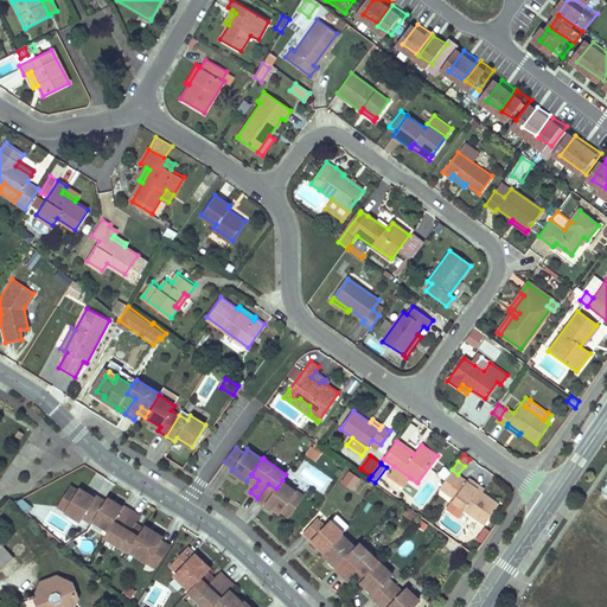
[(410,478),(394,466),(387,475),(403,487),(410,478)]
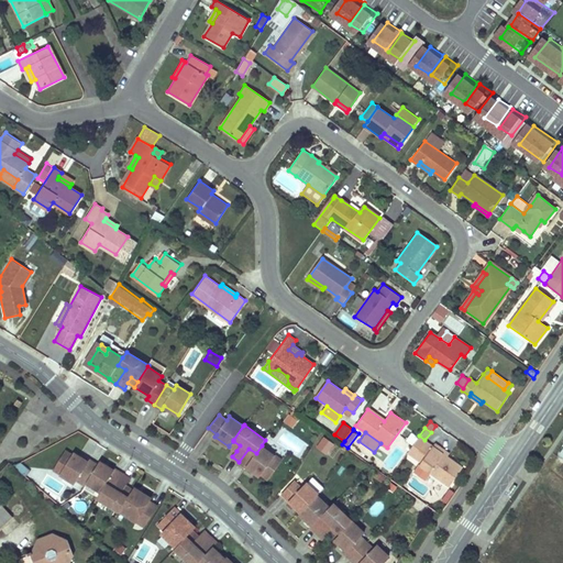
[(323,435),(316,448),(328,454),(335,443),(323,435)]
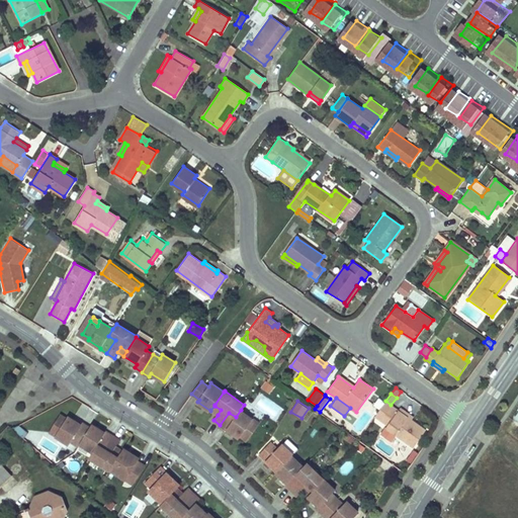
[(375,416),(387,425),(385,427),(394,433),(414,447),(426,430),(412,420),(398,410),(391,405),(385,401),(375,416)]
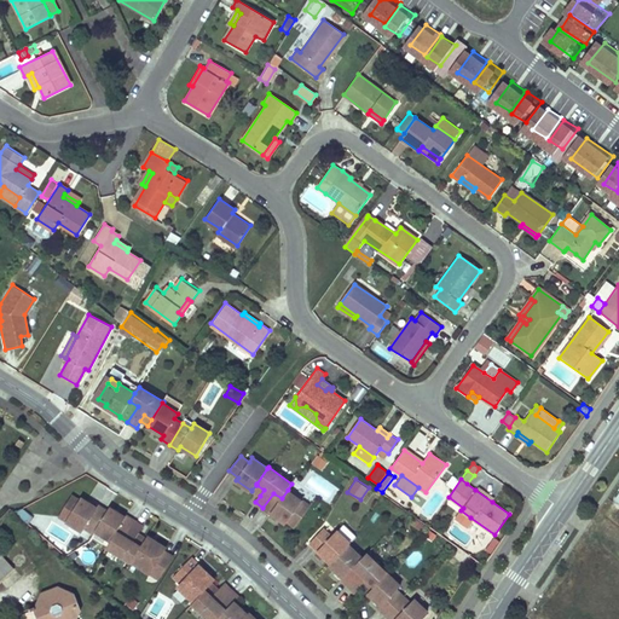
[(264,490),(256,485),(252,490),(260,496),(264,490)]
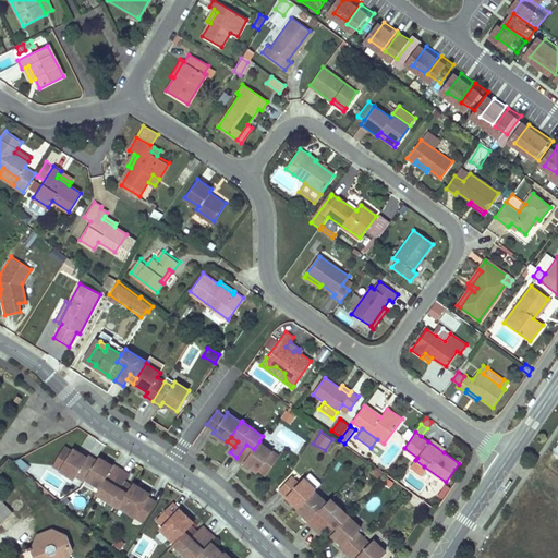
[(432,437),(428,441),(444,452),(447,448),(432,437)]
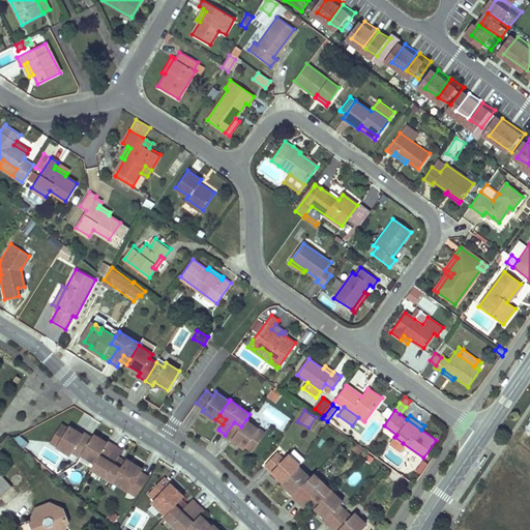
[(259,429),(246,419),(241,427),(234,422),(225,435),(232,440),(233,439),(245,447),(246,445),(254,450),(262,438),(256,433),(259,429)]
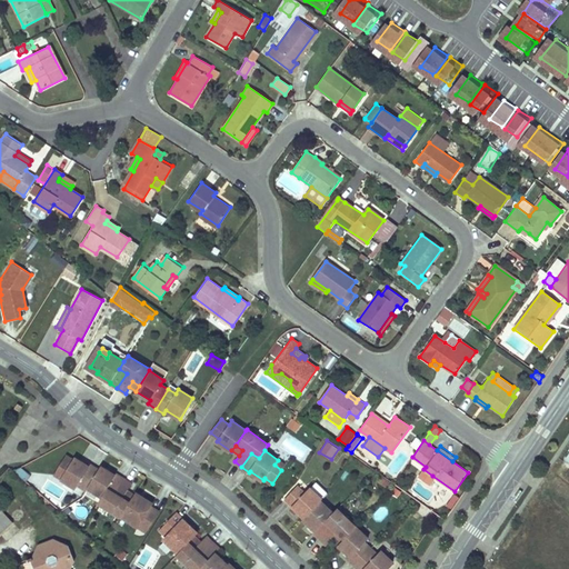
[(66,456),(58,469),(65,473),(61,479),(77,488),(79,485),(87,490),(88,488),(99,470),(90,465),(89,467),(75,458),(73,460),(66,456)]
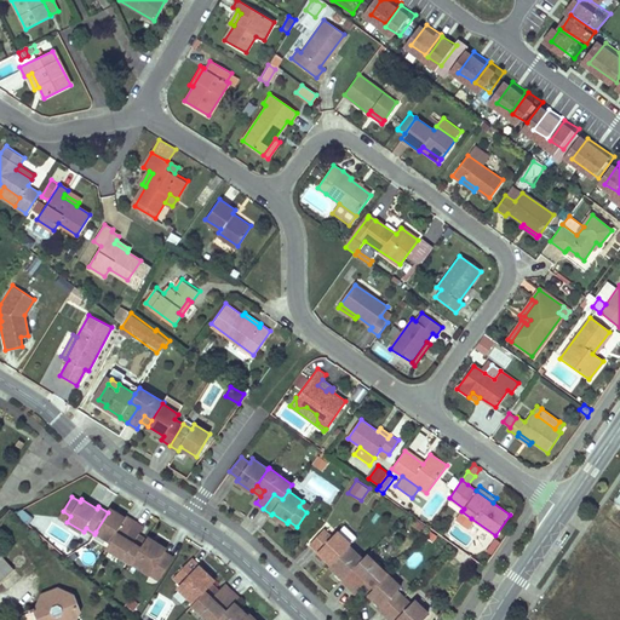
[(299,506),(306,512),(310,507),(303,501),(299,506)]
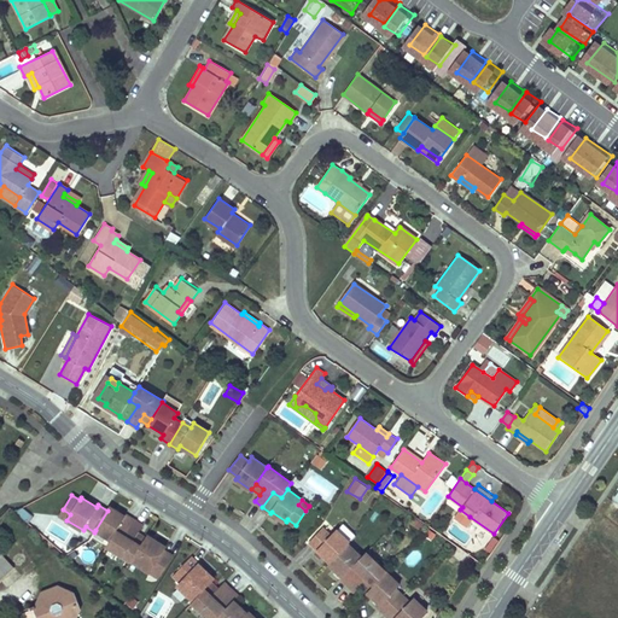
[(110,507),(108,511),(95,530),(111,540),(117,531),(124,536),(127,532),(134,520),(126,514),(126,517),(110,507)]
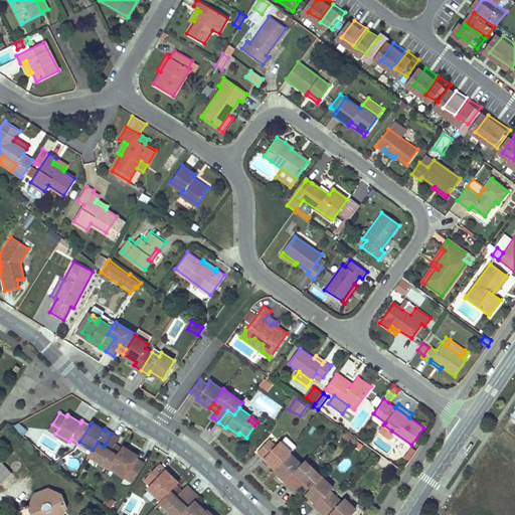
[(58,428),(52,424),(49,430),(55,434),(58,428)]
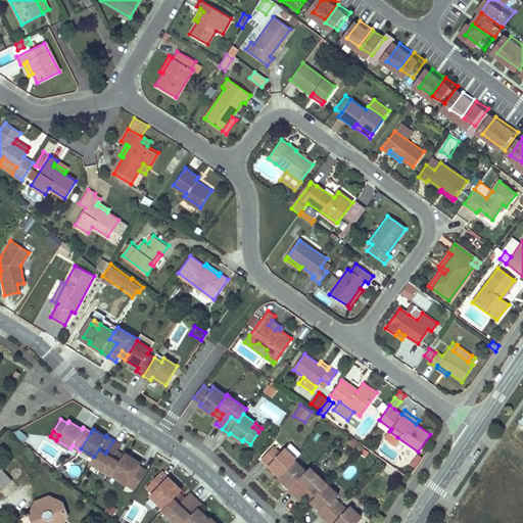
[(389,431),(385,438),(392,444),(397,437),(389,431)]
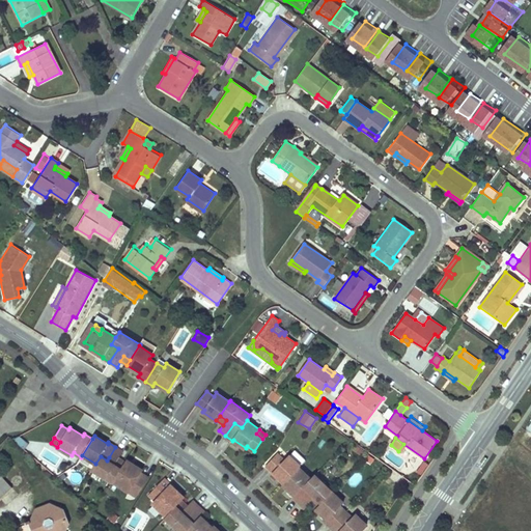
[(122,451),(115,447),(109,457),(107,460),(101,456),(95,464),(92,469),(113,482),(113,481),(123,467),(116,463),(119,457),(122,451)]
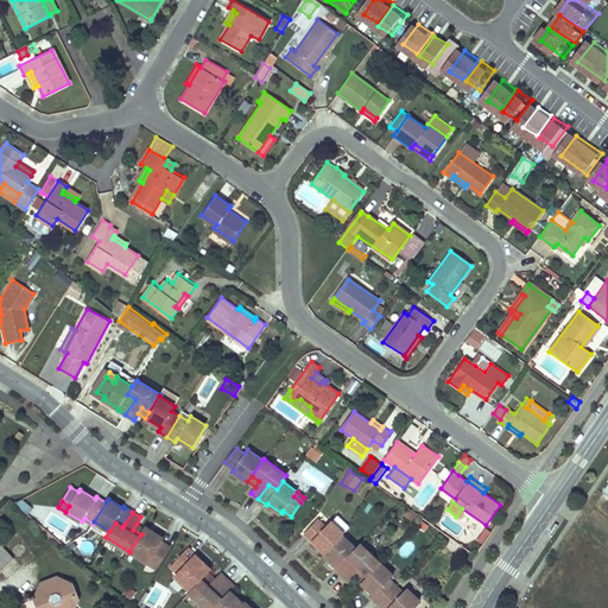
[(551,526),(555,529),(562,520),(558,518),(551,526)]
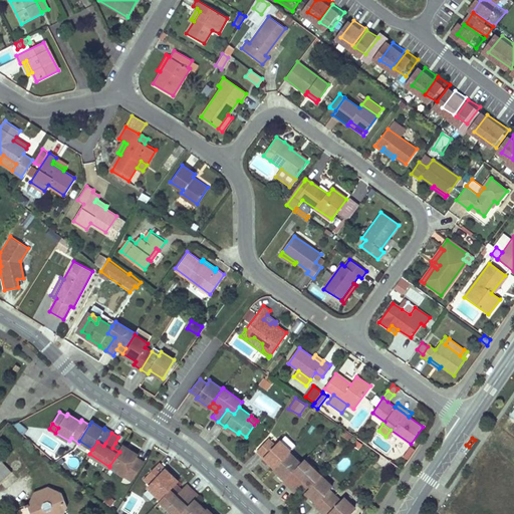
[(275,468),(290,453),(291,451),(280,441),(276,446),(269,439),(258,451),(275,468)]
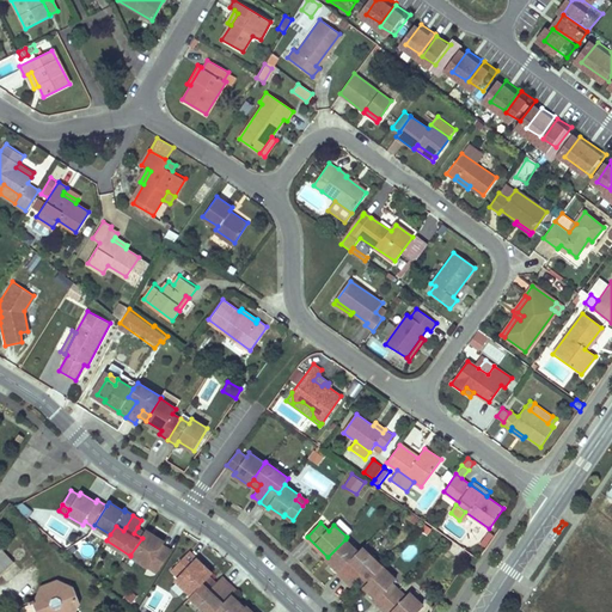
[(138,527),(134,533),(142,538),(145,532),(138,527)]
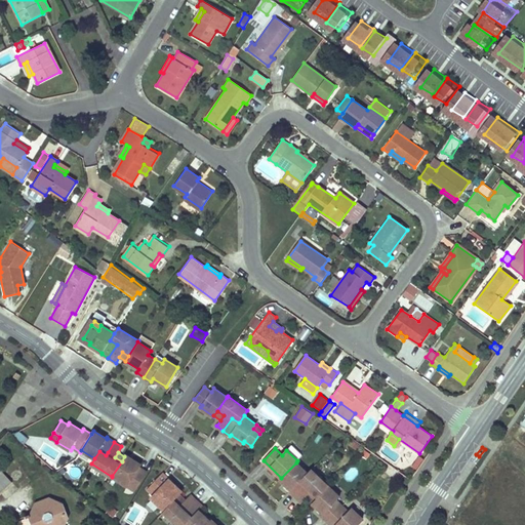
[(140,465),(132,459),(130,462),(127,461),(129,459),(124,456),(122,461),(112,476),(119,480),(121,478),(128,483),(127,485),(135,490),(147,473),(138,468),(140,465)]
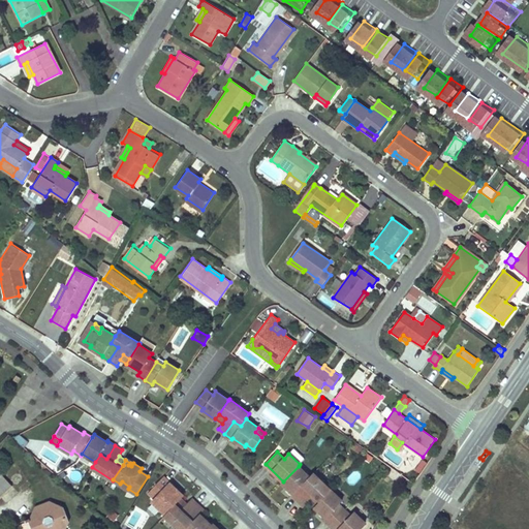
[(291,495),(298,501),(309,489),(303,484),(310,476),(299,466),(283,481),(282,483),(293,494),(291,495)]
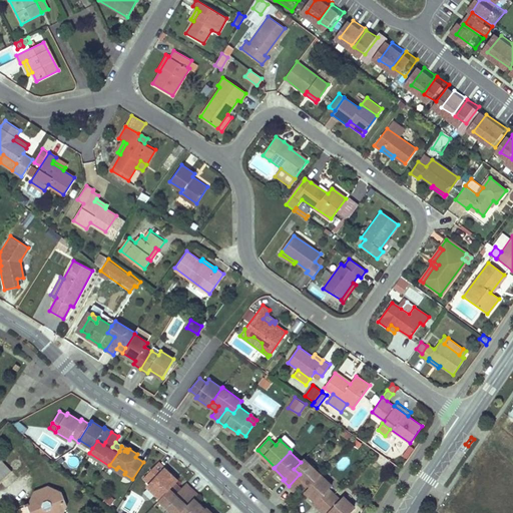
[(304,483),(309,488),(321,475),(304,458),(301,462),(294,469),(300,474),(289,486),(295,492),(301,486),(304,483)]
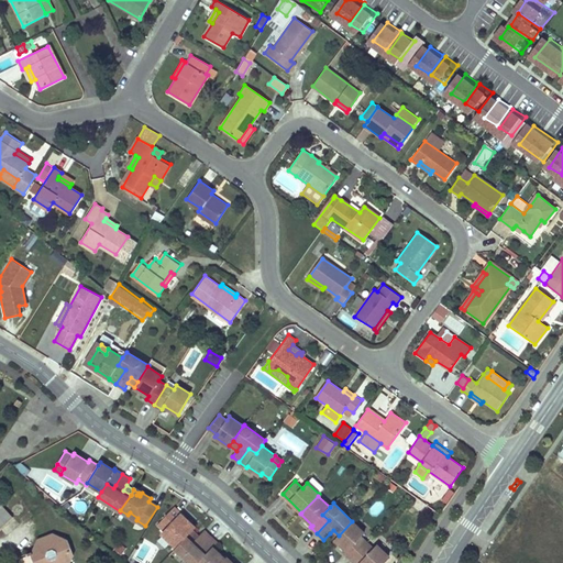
[(1,504),(0,505),(0,527),(0,528),(12,517),(1,504)]
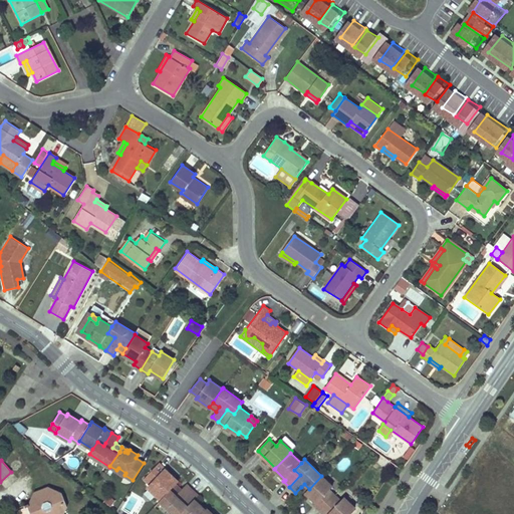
[(170,480),(173,476),(160,464),(145,479),(152,485),(151,486),(158,492),(156,494),(162,500),(173,488),(176,484),(177,483),(174,480),(172,482),(170,480)]
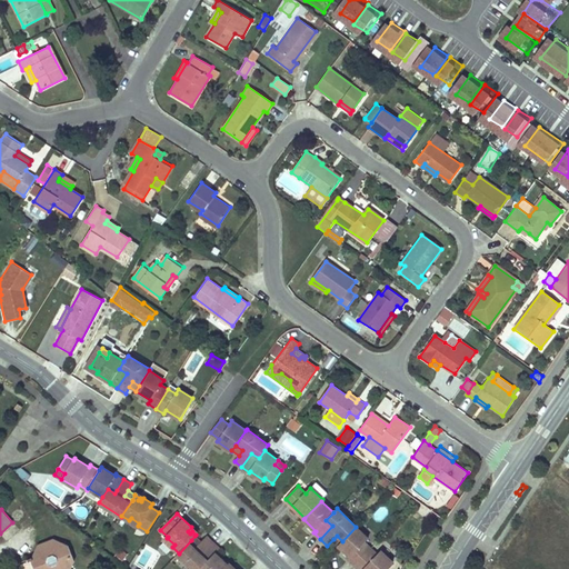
[(342,541),(339,545),(351,557),(349,559),(355,566),(371,548),(365,542),(369,539),(356,527),(342,541)]
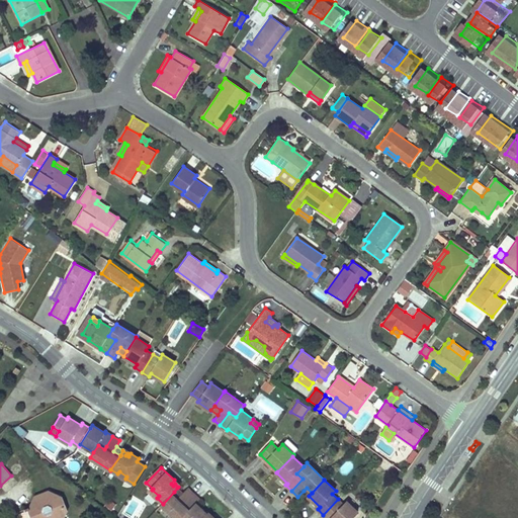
[(183,494),(177,488),(174,492),(179,498),(183,494)]
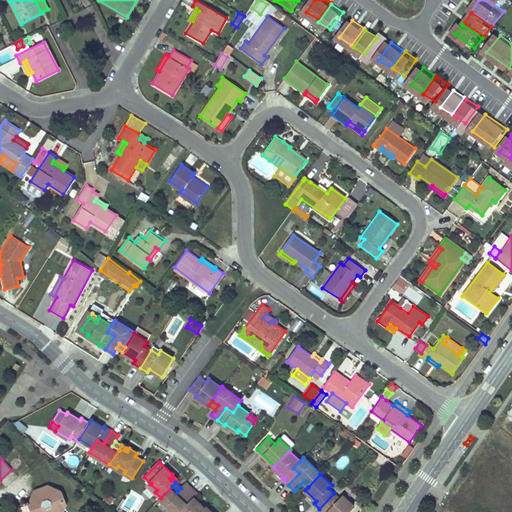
[(300,485),(305,490),(308,487),(303,482),(300,485)]
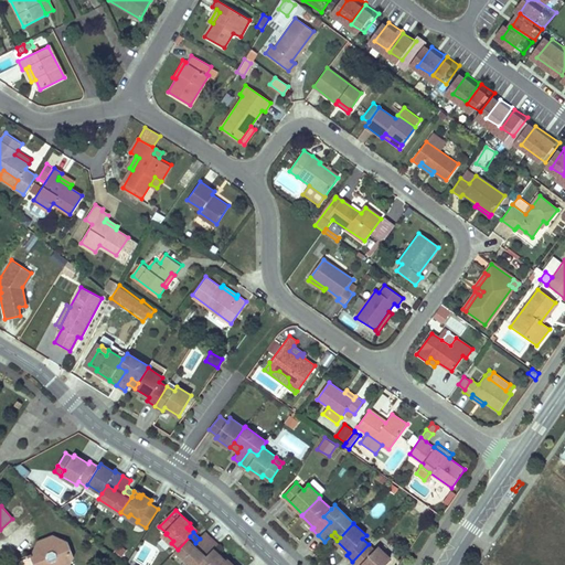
[(191,564),(199,564),(206,557),(200,551),(202,548),(212,539),(205,533),(200,539),(195,543),(190,536),(178,550),(177,551),(191,564)]
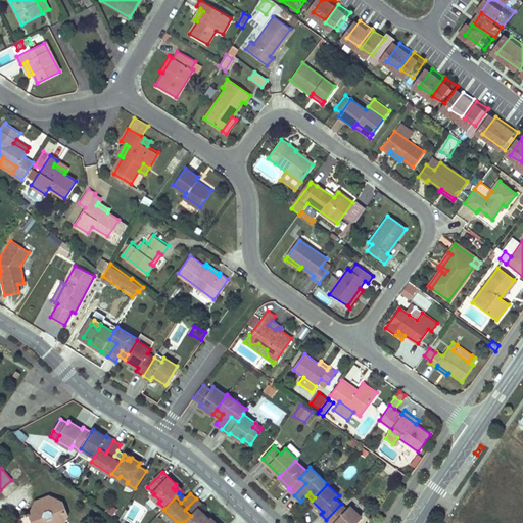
[(32,510),(25,513),(26,516),(31,514),(34,522),(63,522),(67,514),(62,500),(48,494),(36,498),(32,510)]
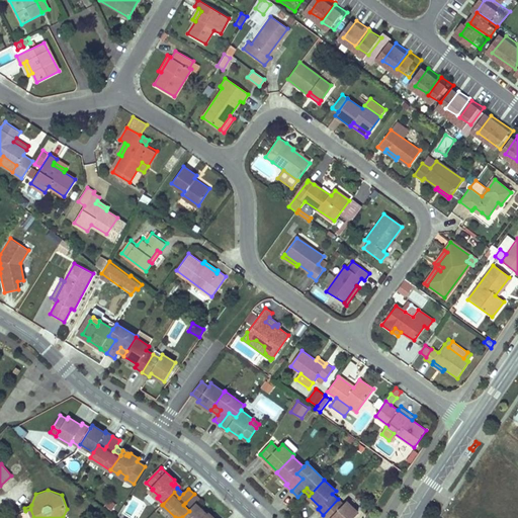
[(200,500),(194,494),(185,503),(183,505),(189,511),(182,517),(203,517),(204,517),(207,514),(196,504),(200,500)]
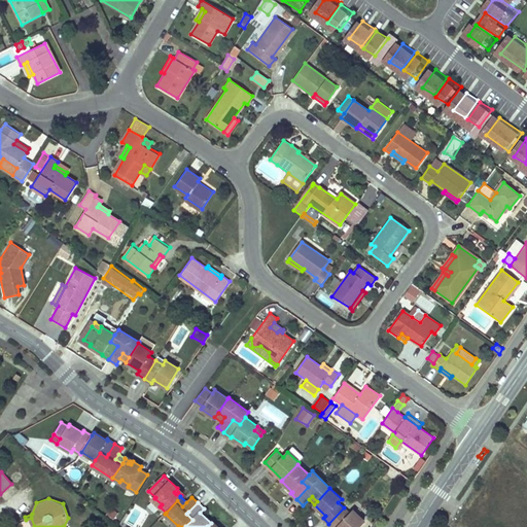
[(350,514),(344,507),(328,524),(332,526),(358,526),(364,521),(353,510),(350,514)]
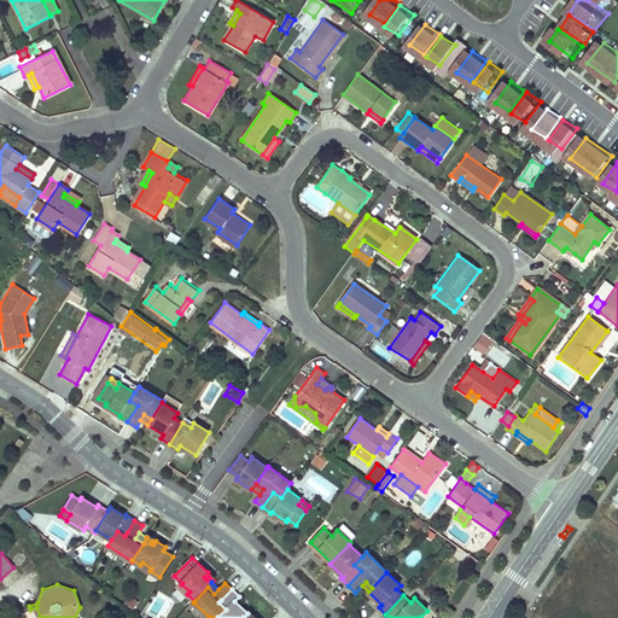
[(30,610),(29,606),(23,607),(27,617),(40,617),(36,607),(30,610)]
